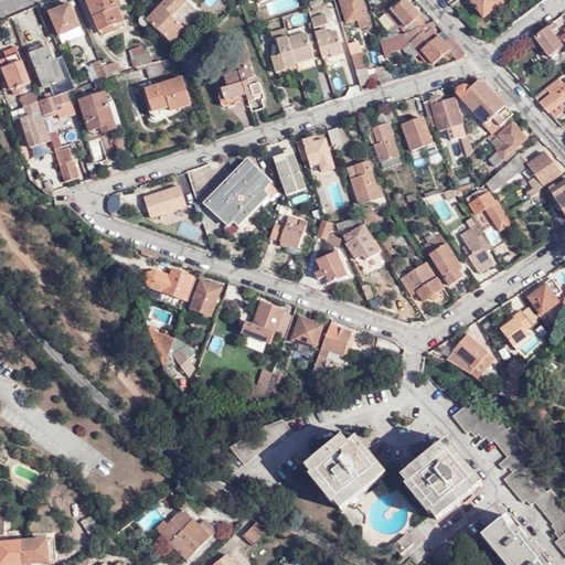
[(126,23),(116,0),(87,0),(102,33),(126,23)]
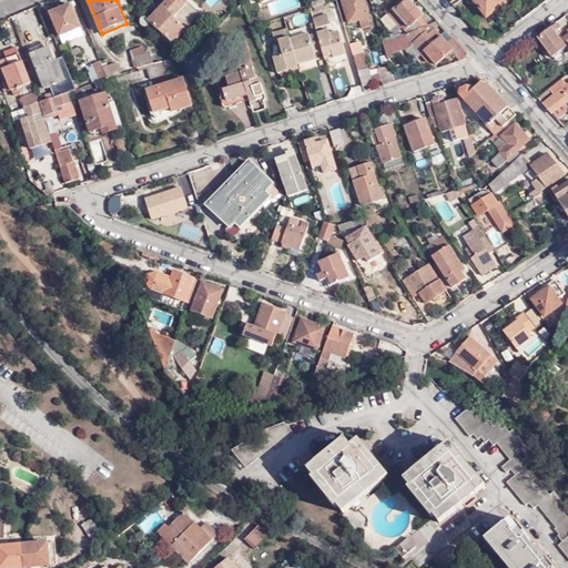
[(170,42),(198,12),(184,0),(165,0),(150,17),(146,16),(144,16),(141,18),(140,20),(141,24),(145,27),(151,27),(152,26),(170,42)]
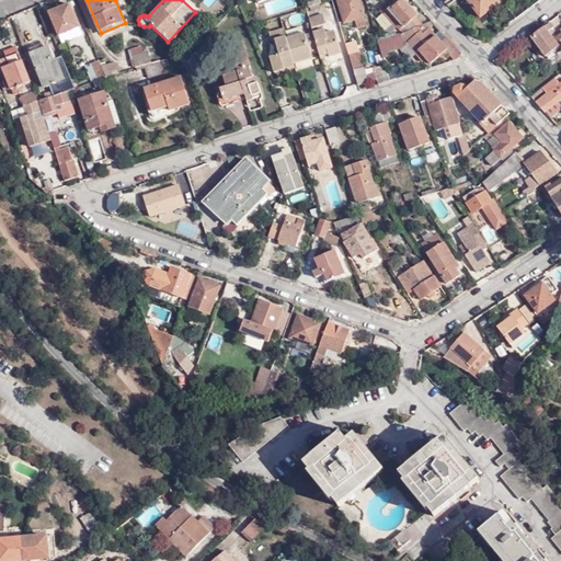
[(345,23),(355,21),(364,18),(365,16),(359,0),(338,0),(345,23)]
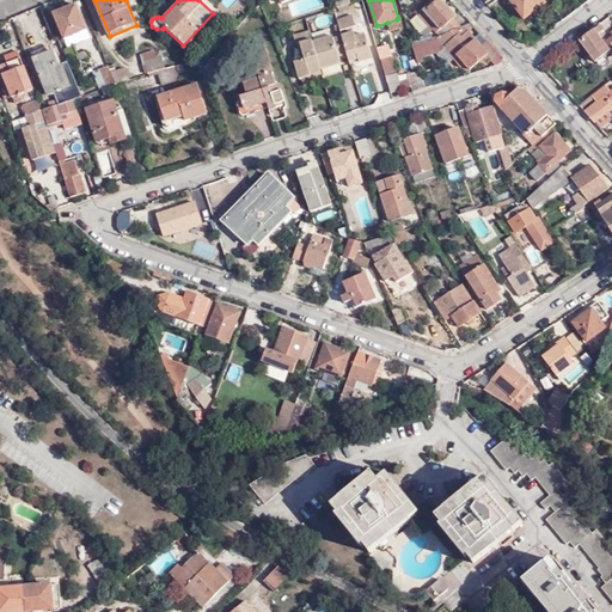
[(440,35),(456,29),(451,23),(456,18),(439,0),(420,17),(429,26),(430,25),(436,32),(439,31),(440,35)]
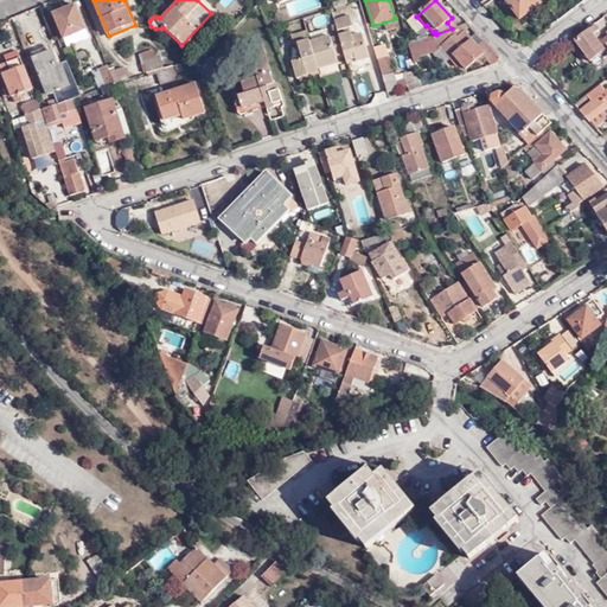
[(518,19),(540,4),(536,0),(506,0),(505,1),(518,19)]
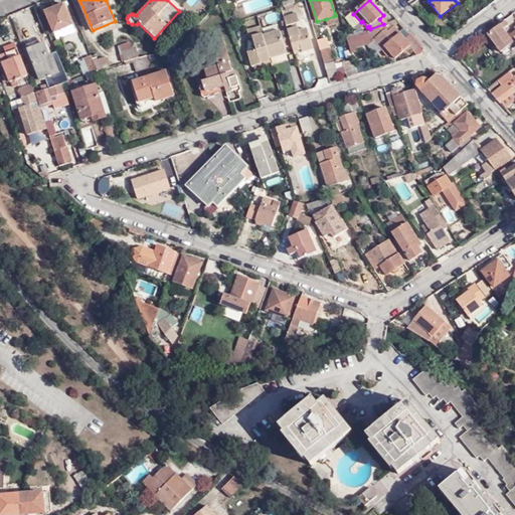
[(54,33),(72,25),(63,4),(45,12),(54,33)]
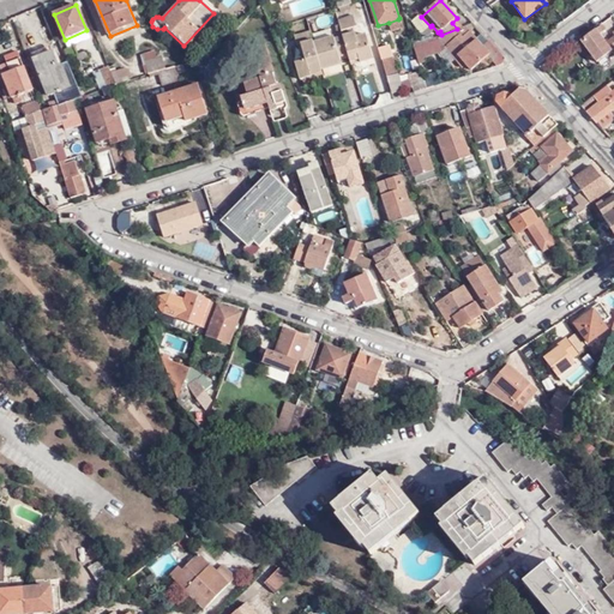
[(338,24),(342,34),(349,55),(351,64),(360,61),(361,62),(373,59),(366,36),(356,38),(355,34),(350,35),(349,29),(356,28),(351,17),(337,20),(338,22),(338,24)]
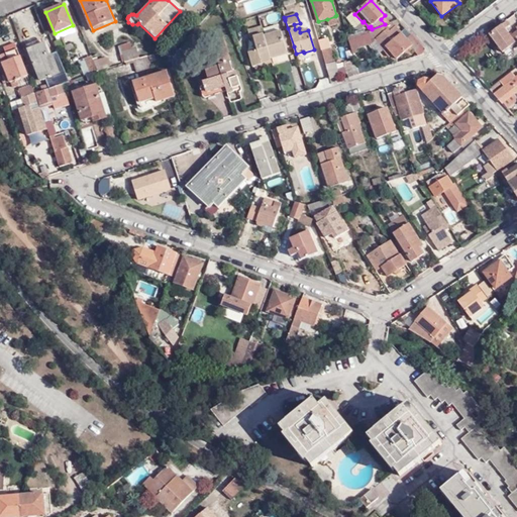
[(363,22),(354,14),(349,19),(357,28),(363,22)]
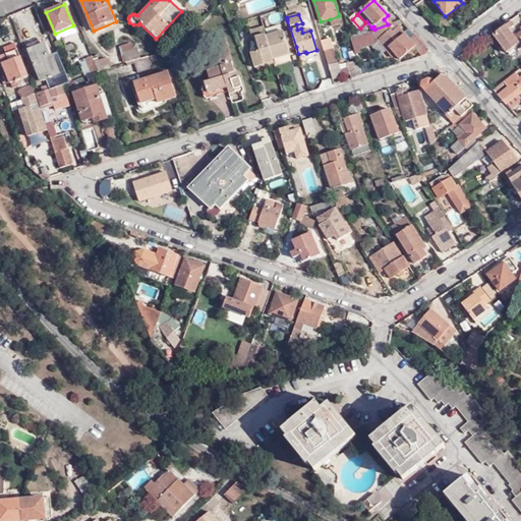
[(338,16),(330,19),(333,27),(341,24),(338,16)]
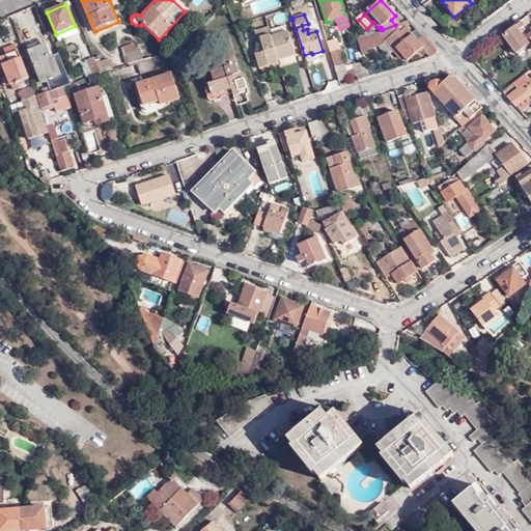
[(291,22),(301,48),(303,55),(304,55),(302,48),(296,29),(292,21),(291,22)]
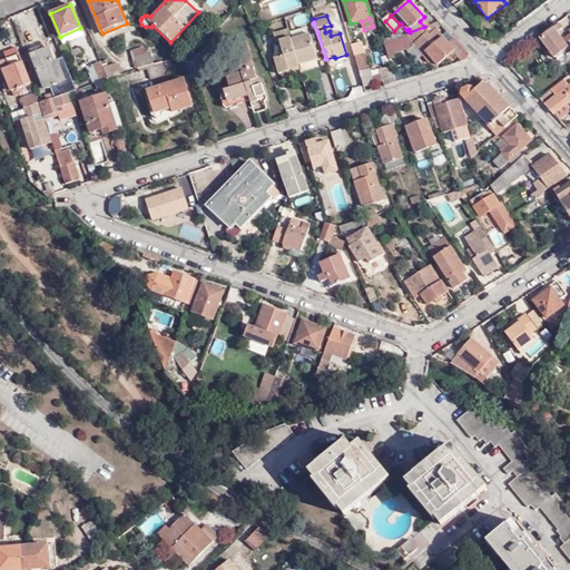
[(293,49),(298,66),(307,62),(306,57),(323,51),(313,23),(310,25),(312,32),(307,33),(307,35),(290,41),(291,42),(293,49)]
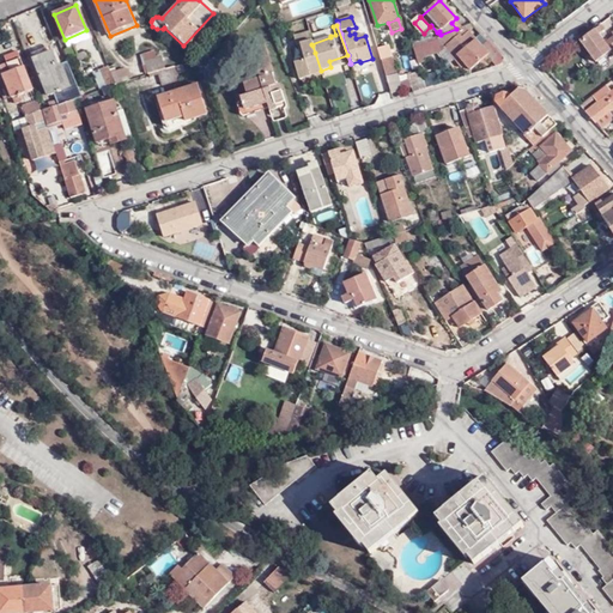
[(606,30),(602,25),(581,42),(596,64),(612,52),(606,44),(600,35),(606,30)]
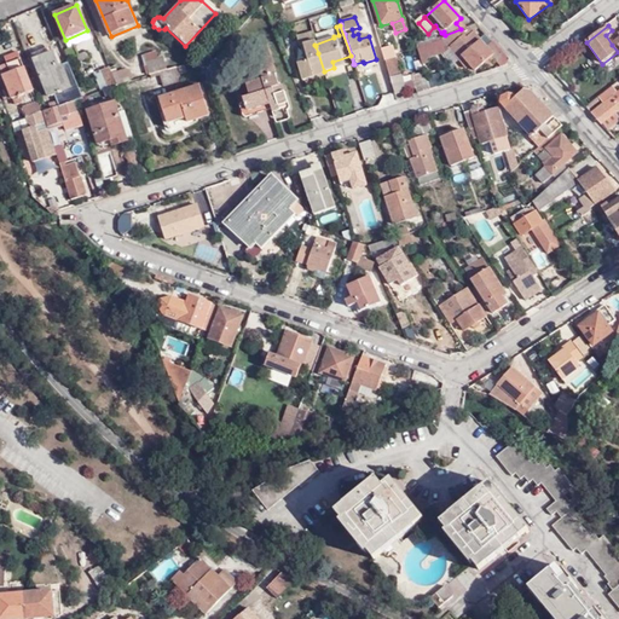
[(497,61),(503,68),(509,67),(510,59),(495,42),(489,46),(473,28),(418,46),(424,65),(432,64),(431,61),(445,56),(451,50),(461,61),(464,58),(472,67),(476,73),(487,63),(495,57),(497,61)]
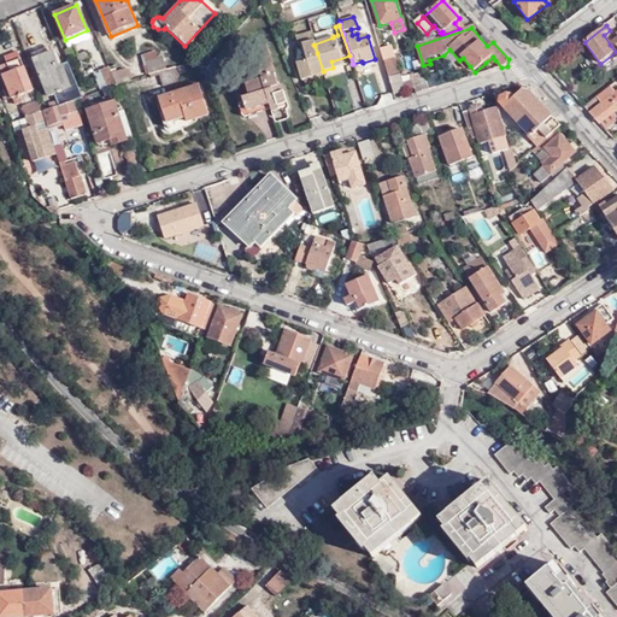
[(312,77),(323,74),(323,71),(317,53),(315,46),(313,45),(311,34),(295,40),(298,48),(303,47),(307,62),(297,66),(303,83),(313,78),(312,77)]
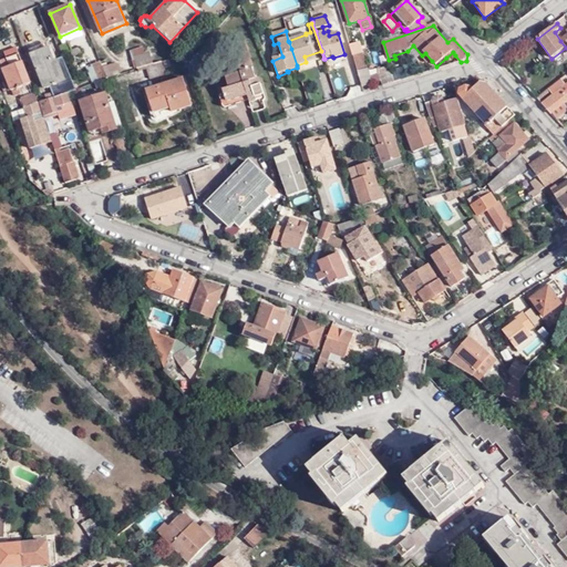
[(241,69),(253,65),(245,43),(234,47),(241,69)]
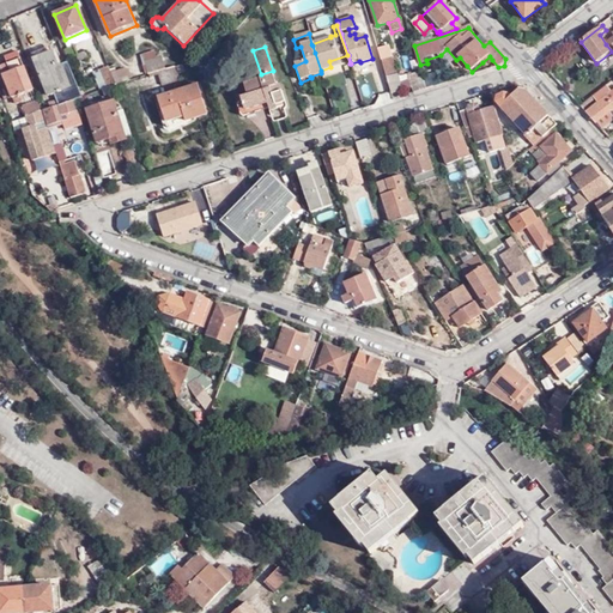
[(50,102),(53,108),(76,99),(77,98),(82,97),(68,64),(60,68),(53,50),(35,59),(49,95),(58,91),(60,98),(50,102)]
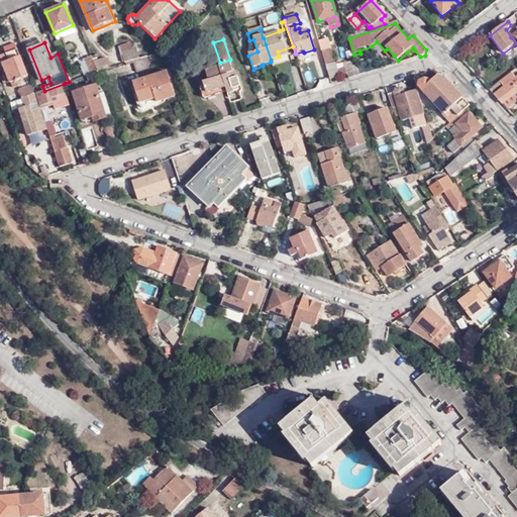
[(7,54),(18,48),(16,43),(5,47),(7,54)]
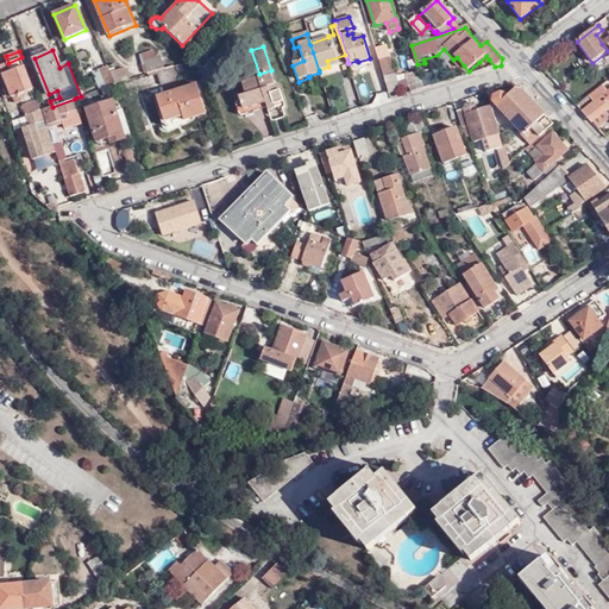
[(35,90),(22,57),(8,63),(12,73),(5,75),(14,98),(17,104),(25,100),(23,95),(35,90)]
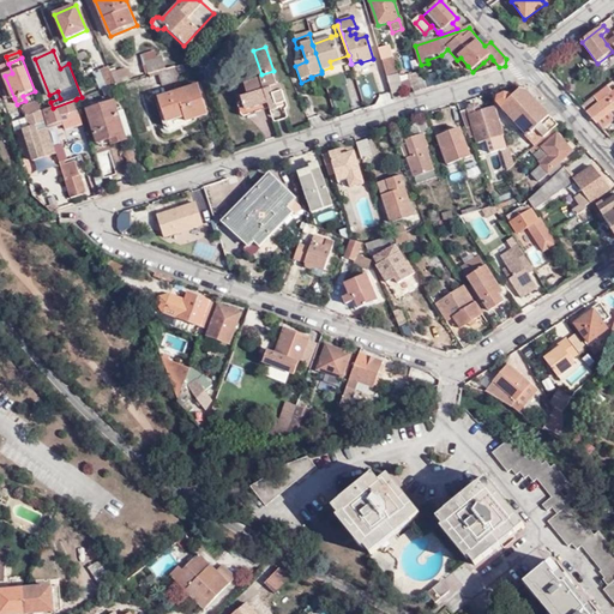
[(383,61),(392,94),(403,90),(393,58),(383,61)]
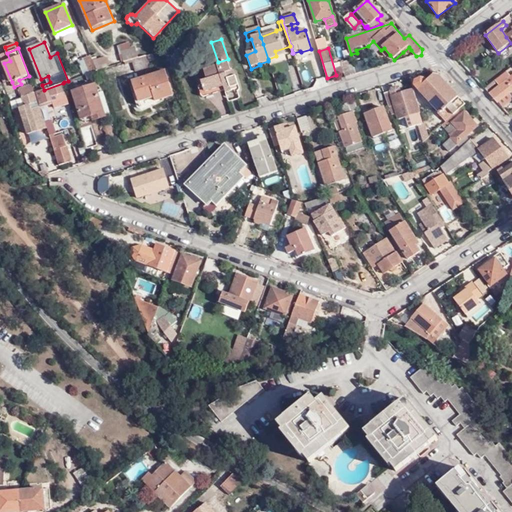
[(384,48),(381,50),(387,58),(390,55),(384,48)]
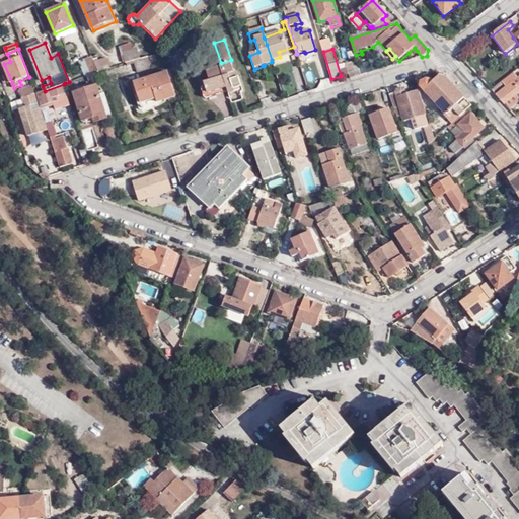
[(122,55),(124,65),(133,62),(139,60),(136,51),(122,55)]
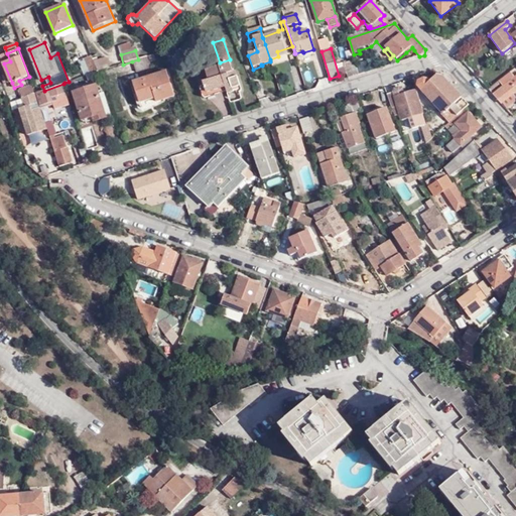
[(10,61),(7,53),(1,55),(4,63),(10,61)]
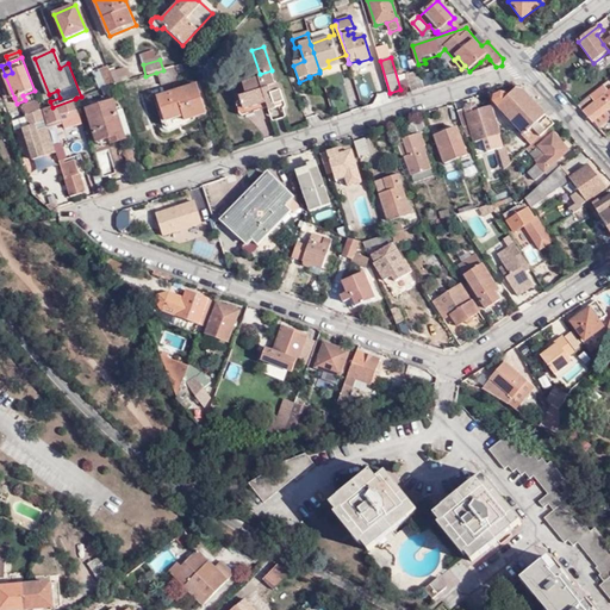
[(179,81),(174,67),(163,70),(156,73),(161,86),(179,81)]
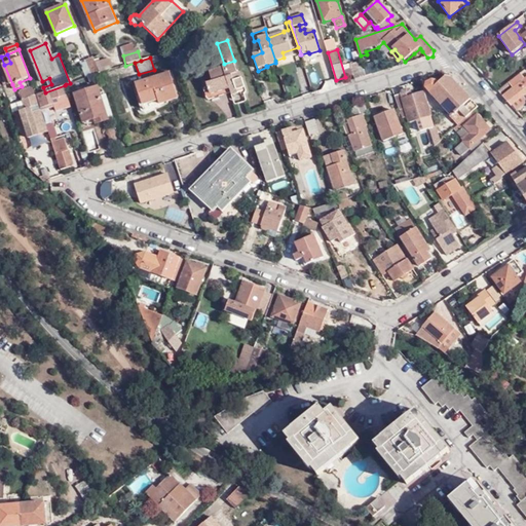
[(97,65),(95,59),(87,62),(91,75),(94,75),(100,73),(97,65)]
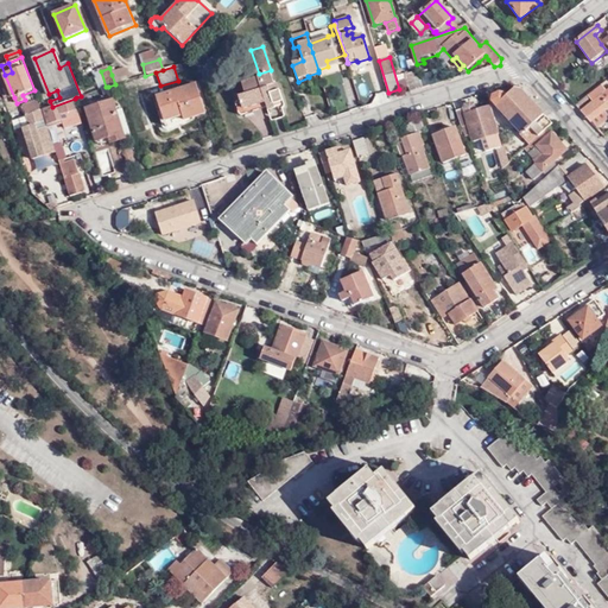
[(112,75),(115,84),(133,78),(128,69),(112,75)]
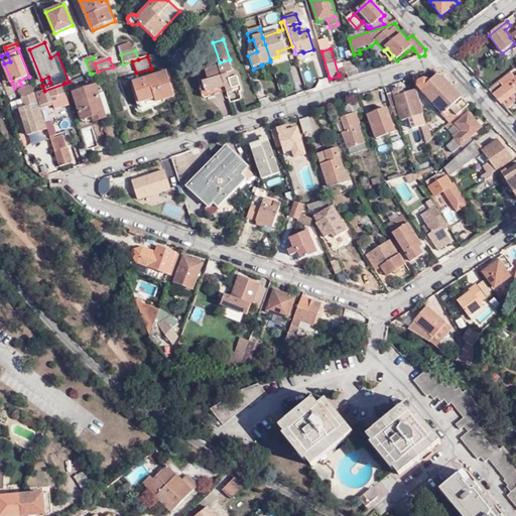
[(234,74),(230,63),(204,73),(207,80),(201,82),(203,86),(201,87),(205,99),(210,98),(209,95),(227,89),(229,95),(243,91),(237,72),(234,74)]
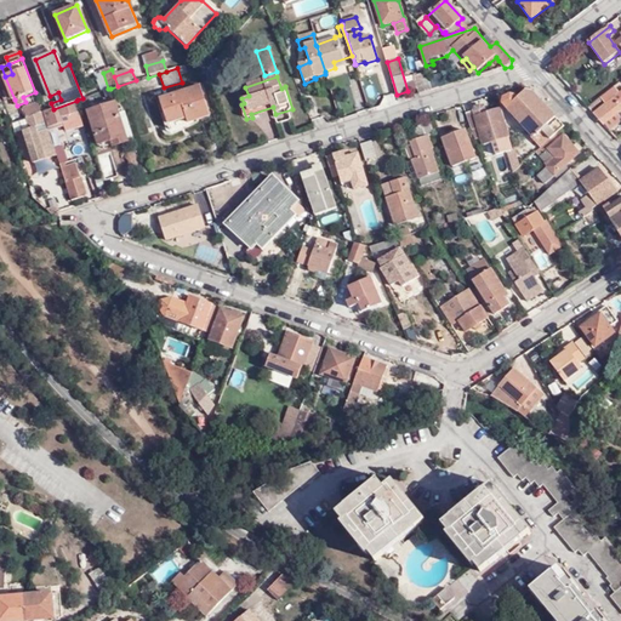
[(211,117),(201,86),(160,101),(169,126),(187,120),(188,125),(211,117)]
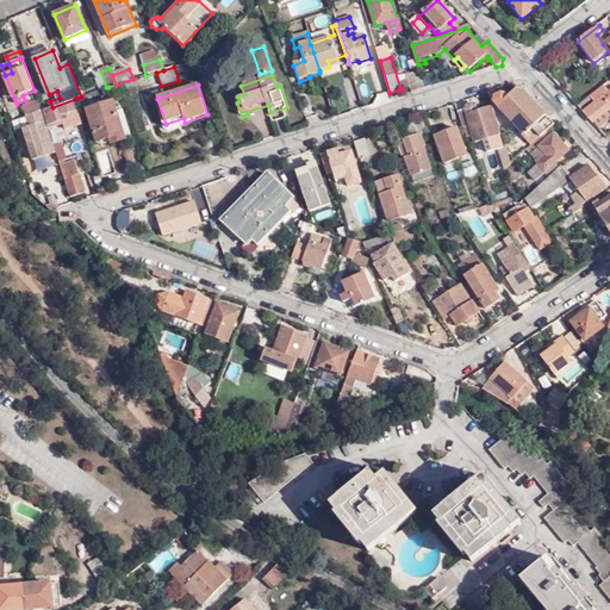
[(590,98),(595,103),(608,92),(604,86),(590,98)]
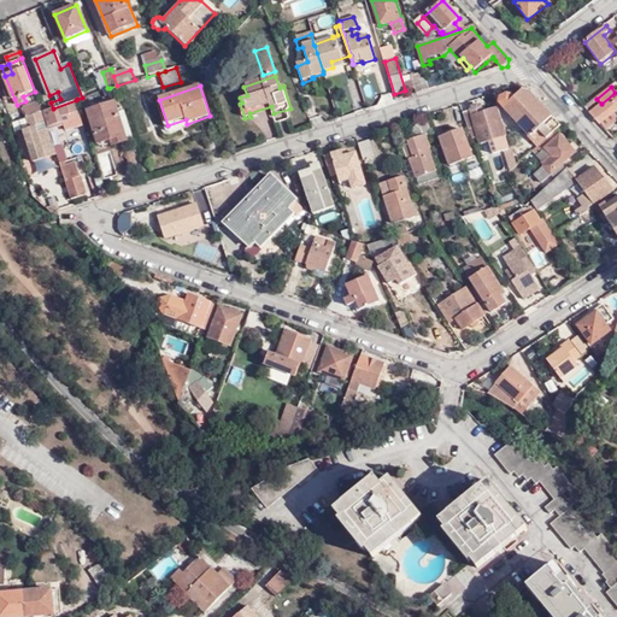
[(532,93),(521,90),(515,98),(510,93),(505,94),(499,99),(499,105),(505,111),(504,113),(515,125),(517,123),(529,136),(527,140),(535,148),(554,131),(560,125),(532,93)]
